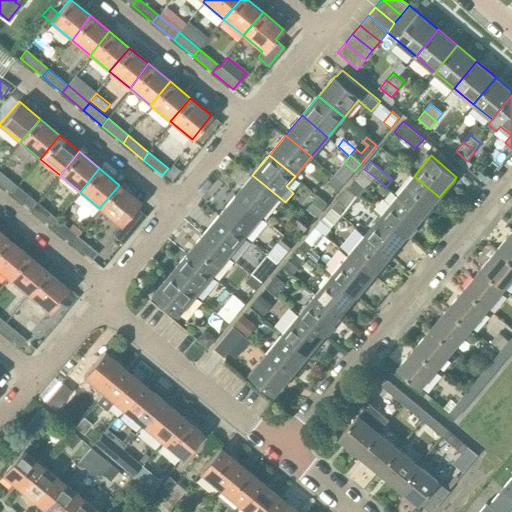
[(363,189),(373,176),(364,169),(347,189),(355,195),(358,198),(365,190),(363,189)]
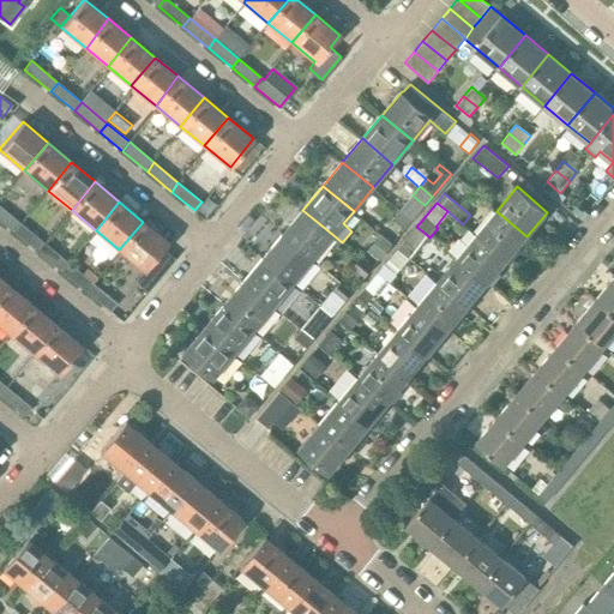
[(0,221),(13,232),(20,223),(0,206),(0,221)]
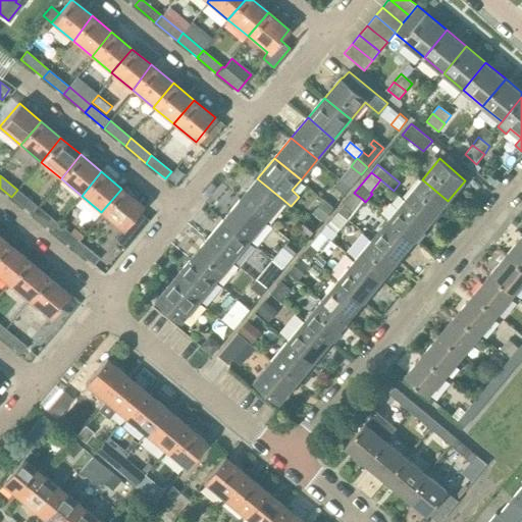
[(266,220),(283,200),(257,178),(241,199),(266,220)]
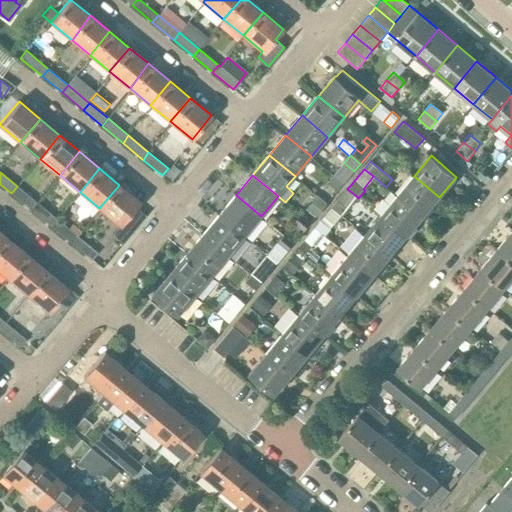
[(337,191),(343,184),(333,176),(327,183),(337,191)]
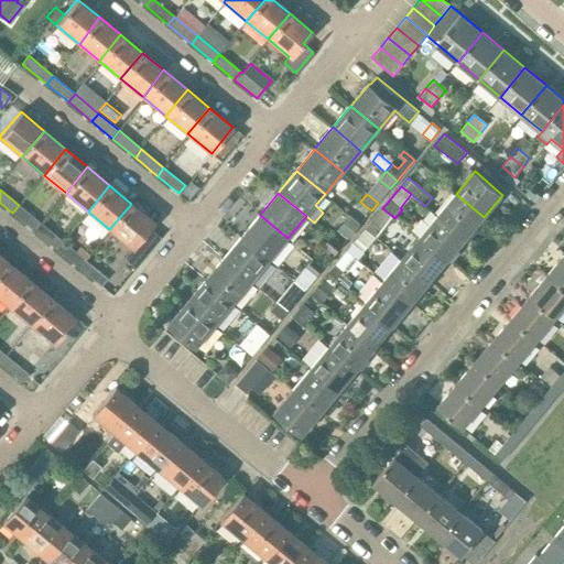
[(466,238),(484,217),(456,194),(438,215),(466,238)]
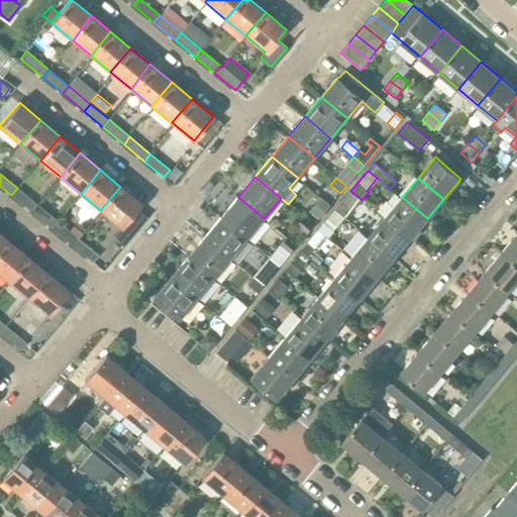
[(120,187),(100,210),(121,227),(141,204),(120,187)]
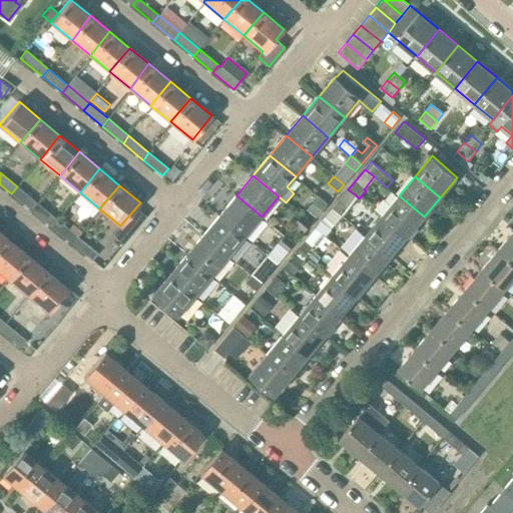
[(31,210),(37,203),(17,186),(11,193),(31,210)]
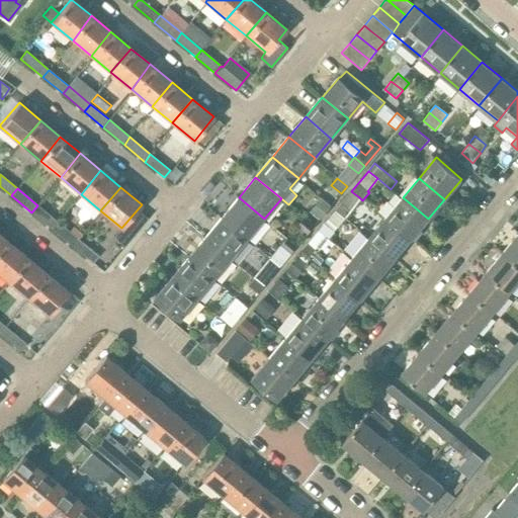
[(248,239),(264,219),(239,197),(222,218),(248,239)]
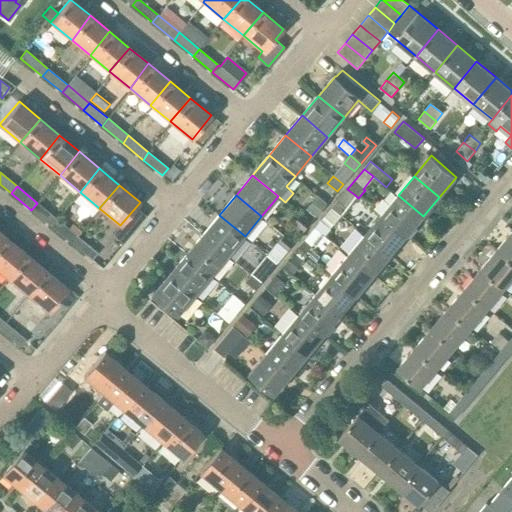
[(406,236),(423,216),(398,195),(381,215),(406,236)]
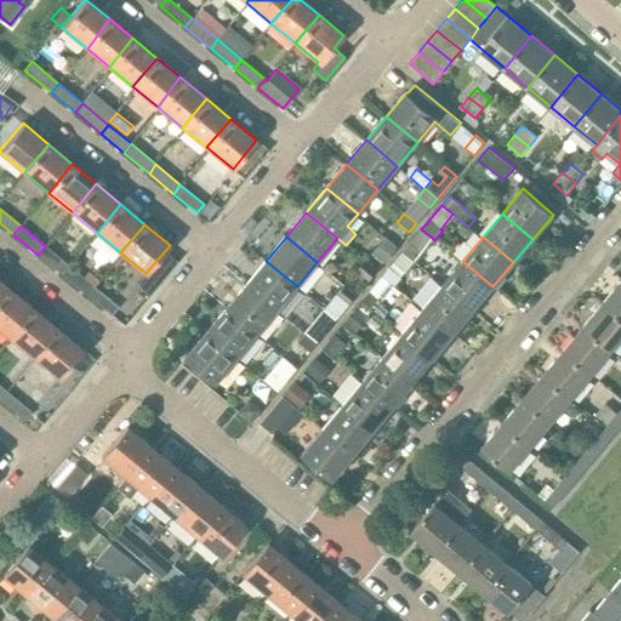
[(387,239),(368,262),(377,269),(396,248),(387,239)]
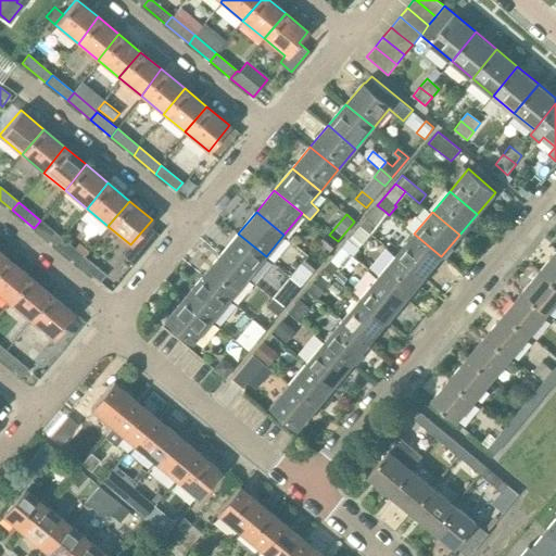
[(375,225),(366,218),(359,226),(370,235),(371,235),(377,227),(375,225)]
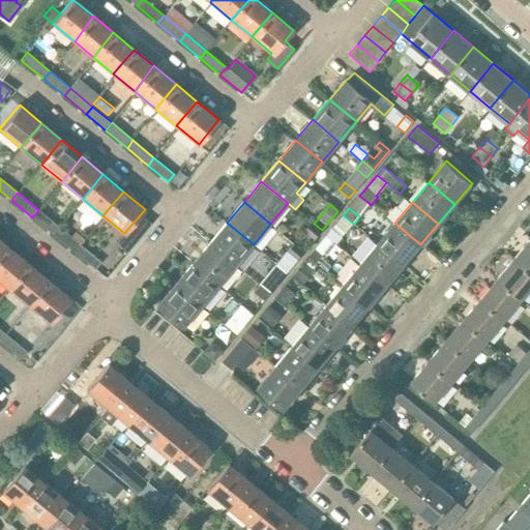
[(53,234),(59,227),(38,210),(32,217),(53,234)]
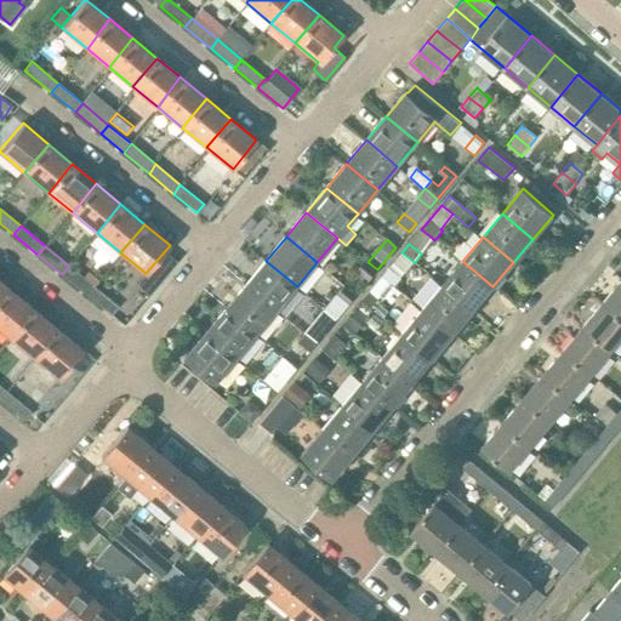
[(277,311),(297,286),(266,261),(246,285),(277,311)]
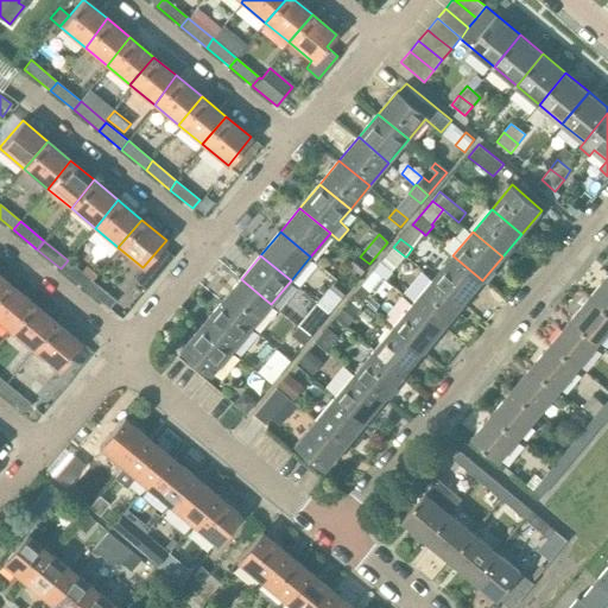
[(463,304),(482,280),(453,255),(434,279),(463,304)]
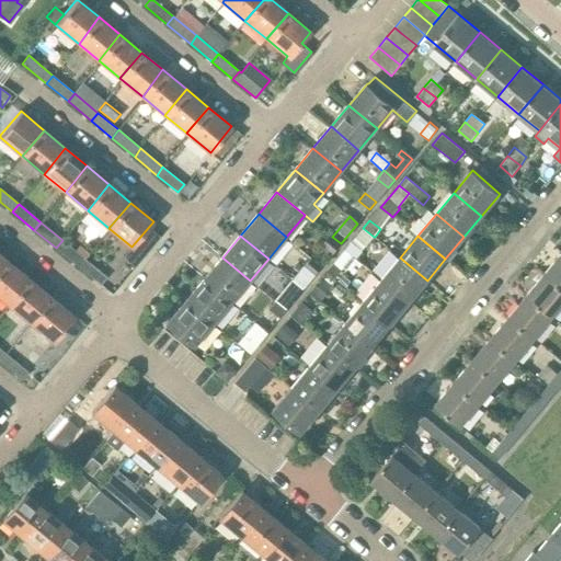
[(323,245),(333,253),(340,245),(330,237),(323,245)]
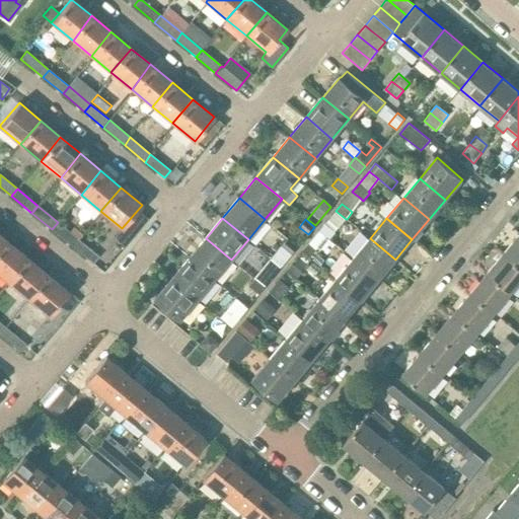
[(72,246),(78,239),(58,222),(52,229),(72,246)]
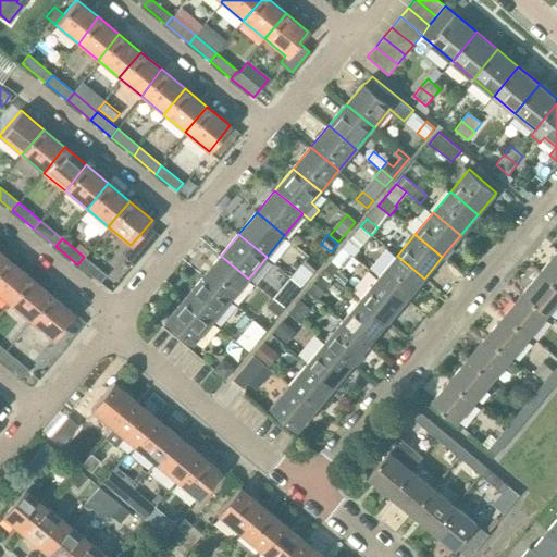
[(354,257),(360,249),(349,240),(342,248),(354,257)]
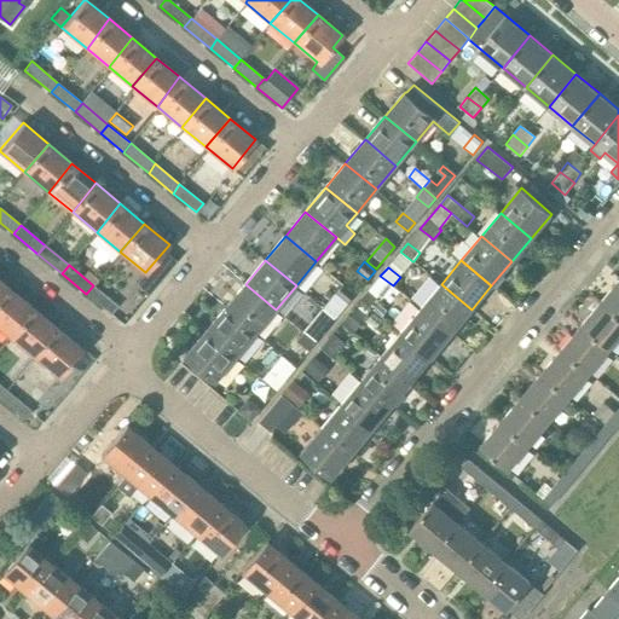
[(618,314),(618,279),(602,300),(618,314)]
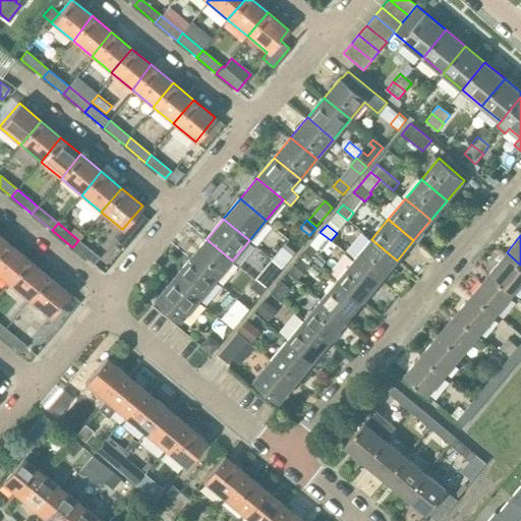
[(216,280),(232,261),(207,239),(190,258),(216,280)]
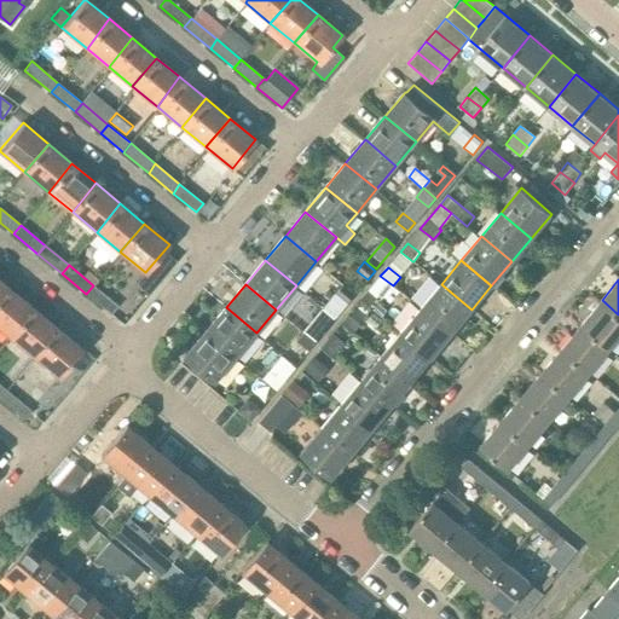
[(452,334),(472,310),(441,284),(421,308),(444,328),(452,334)]
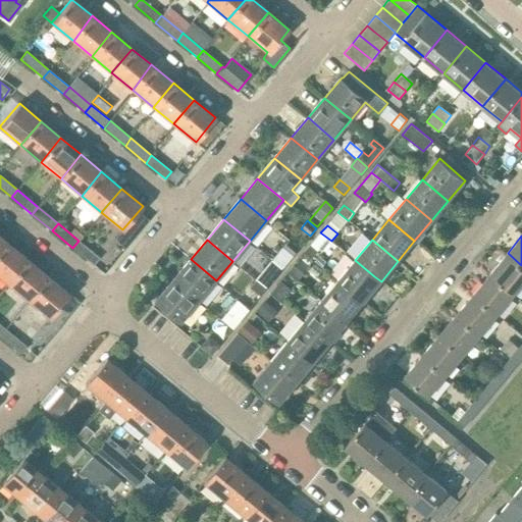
[(79,241),(72,248),(94,265),(100,258),(79,241)]
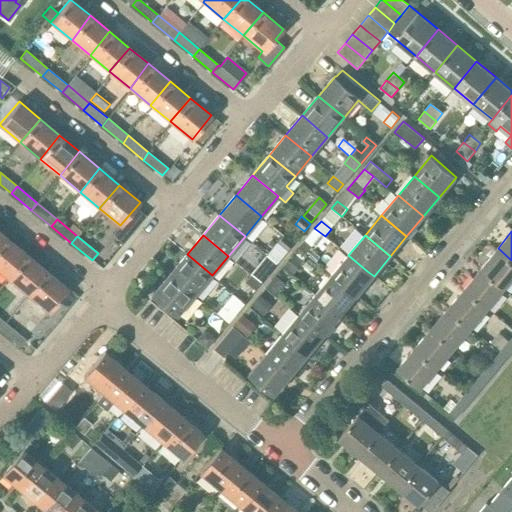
[(0,271),(7,278),(28,256),(7,238),(0,246),(0,271)]
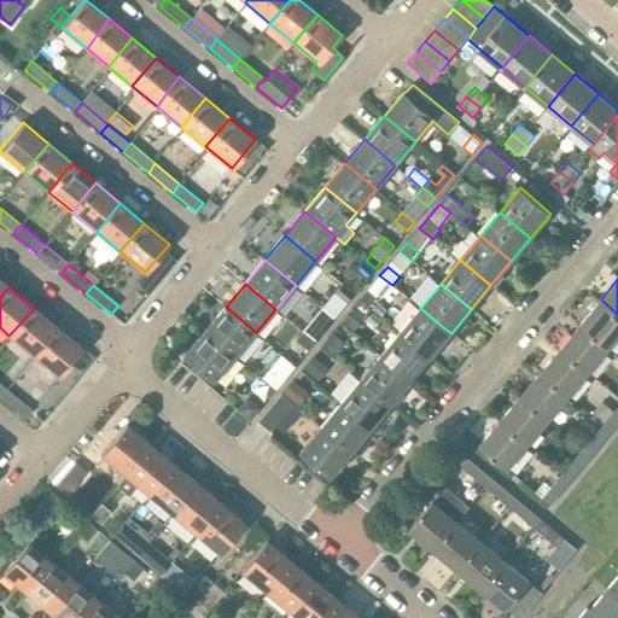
[(372,312),(380,302),(367,291),(359,301),(372,312)]
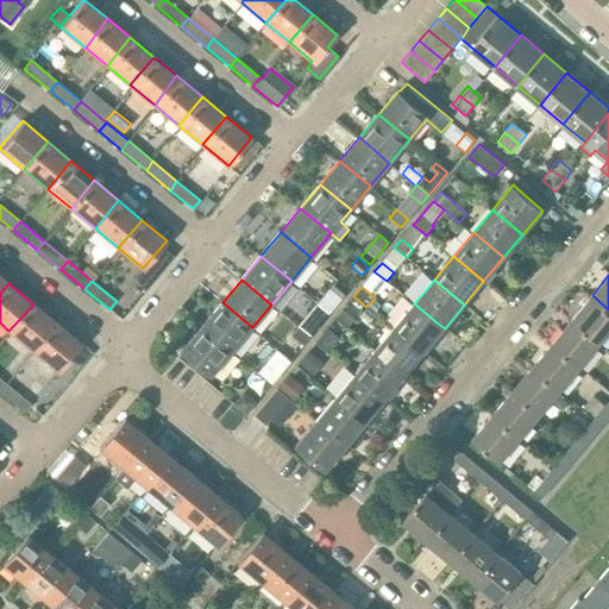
[(318,303),(331,313),(343,299),(330,289),(318,303)]
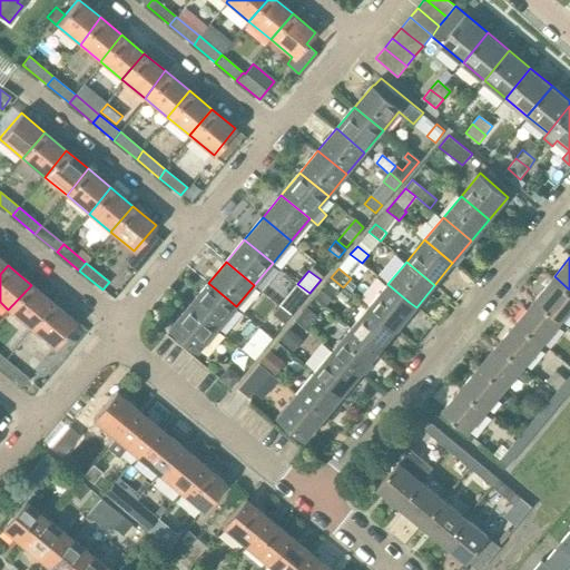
[(562,321),(569,310),(569,290),(554,276),(536,298),(562,321)]
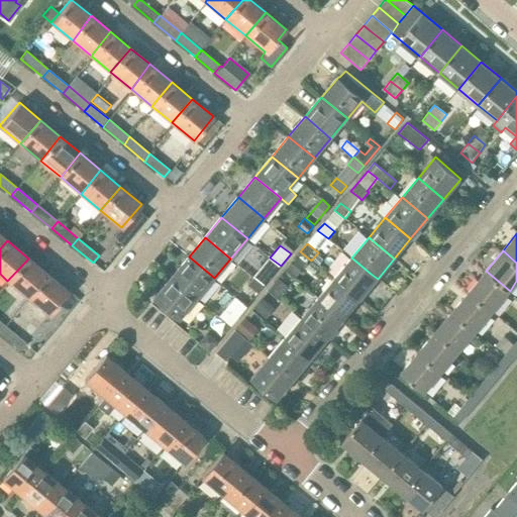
[(198,298),(214,278),(189,256),(172,277),(198,298)]
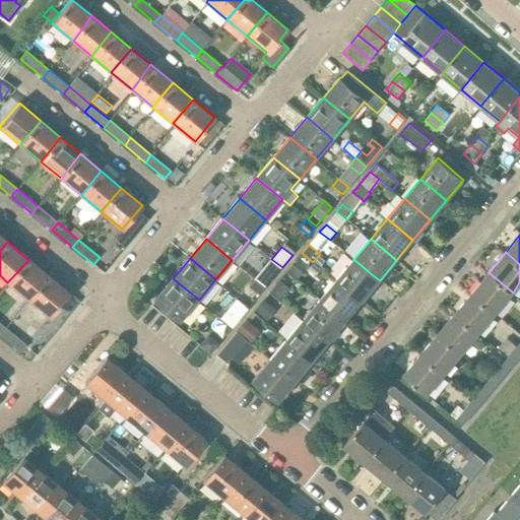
[(271,280),(282,267),(271,259),(260,272),(271,280)]
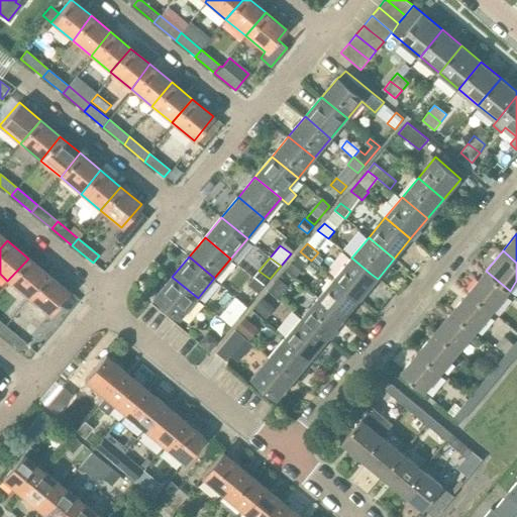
[(360,299),(378,279),(371,274),(351,257),(335,278),(360,299)]
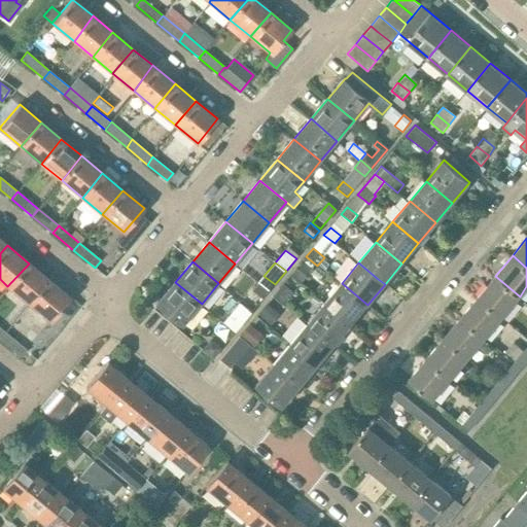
[(29,304),(50,281),(29,264),(7,286),(29,304)]
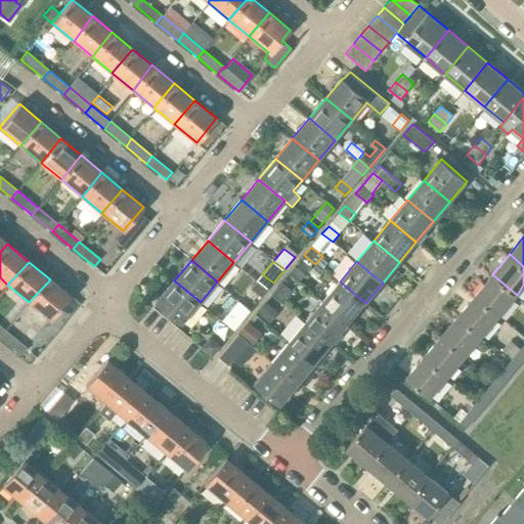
[(299,282),(305,276),(294,267),(289,273),(299,282)]
